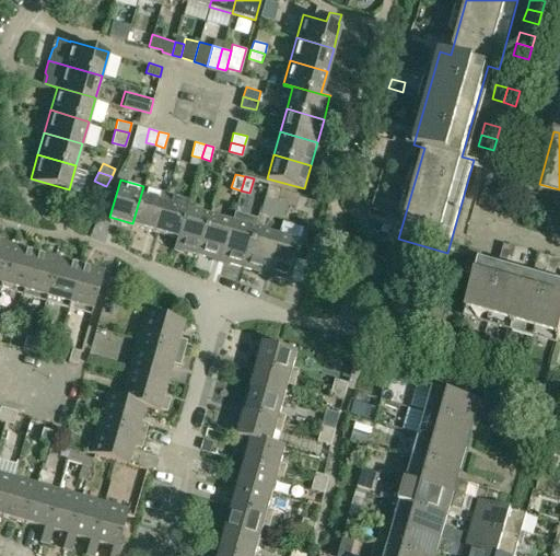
[(287,204),(291,189),(268,184),(265,197),(277,200),(287,204)]
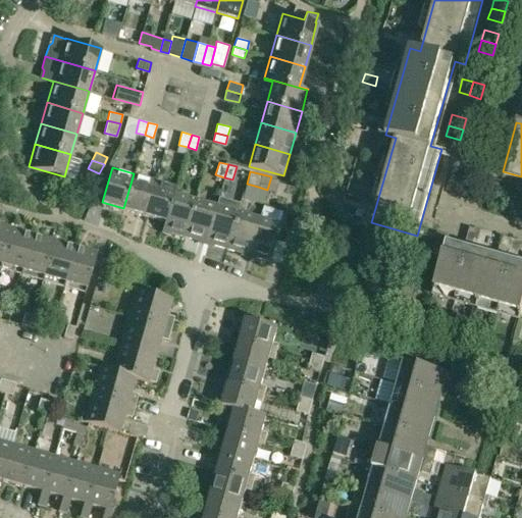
[(123,208),(145,214),(150,197),(155,179),(134,173),(123,208)]
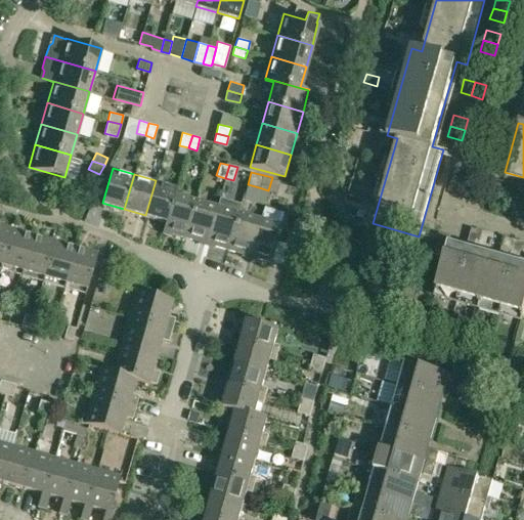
[(272,177),(268,190),(276,192),(279,179),(272,177)]
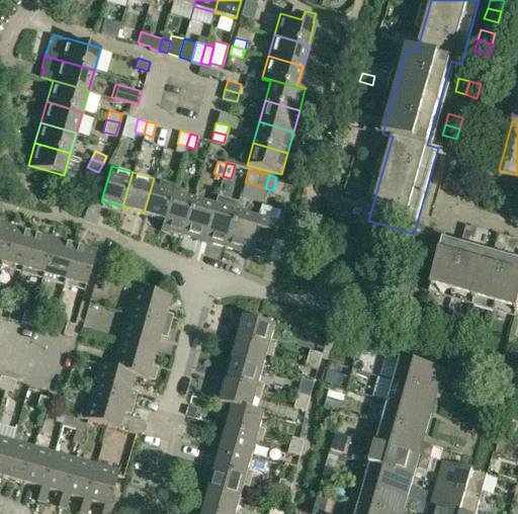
[(144,212),(163,219),(164,219),(172,193),(173,193),(176,184),(154,178),(149,195),(144,212)]
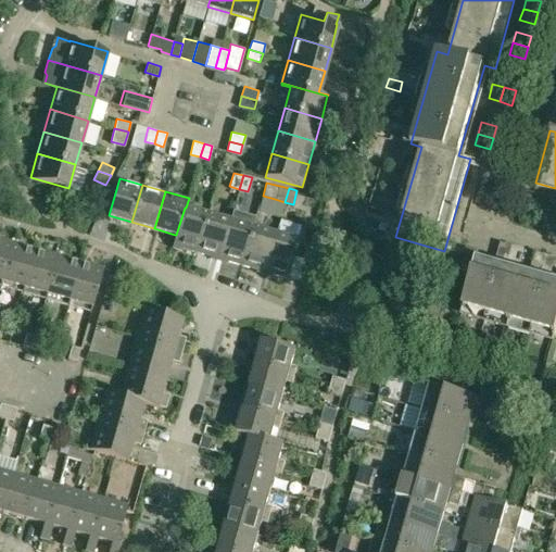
[(173,243),(198,250),(209,214),(186,208),(185,208),(176,235),(175,235),(173,243)]
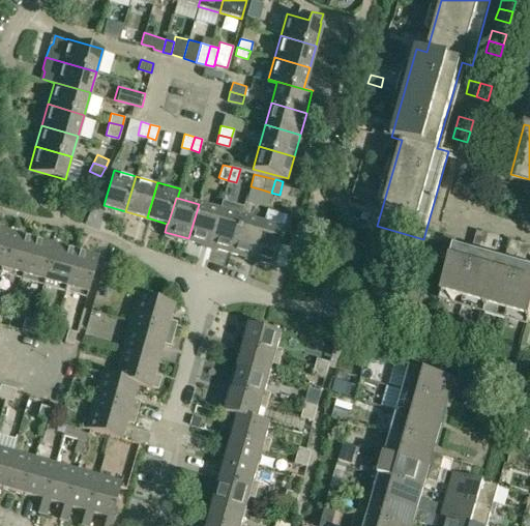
[(188,238),(210,244),(219,209),(199,204),(188,238)]
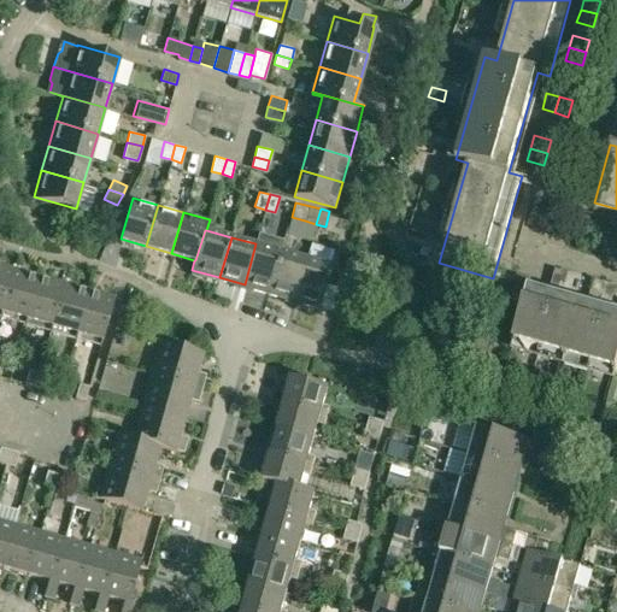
[(245,284),(270,292),(281,251),(256,243),(245,284)]
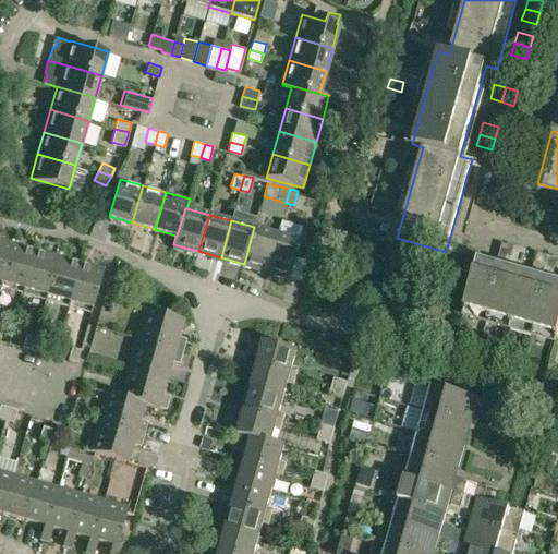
[(244,264),(266,271),(277,233),(254,227),(244,264)]
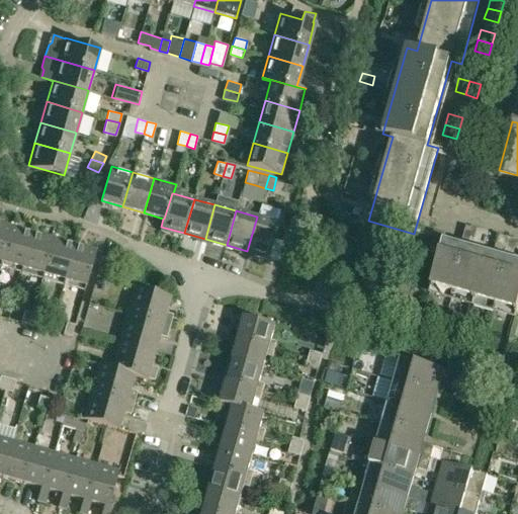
[(268,257),(278,223),(257,217),(247,251),(268,257)]
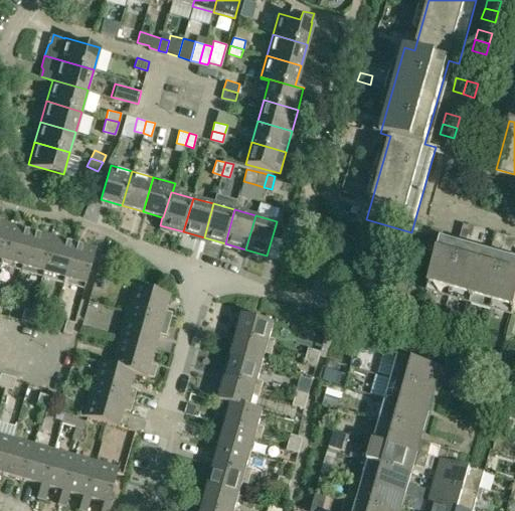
[(0,262),(11,223),(0,219),(0,262)]
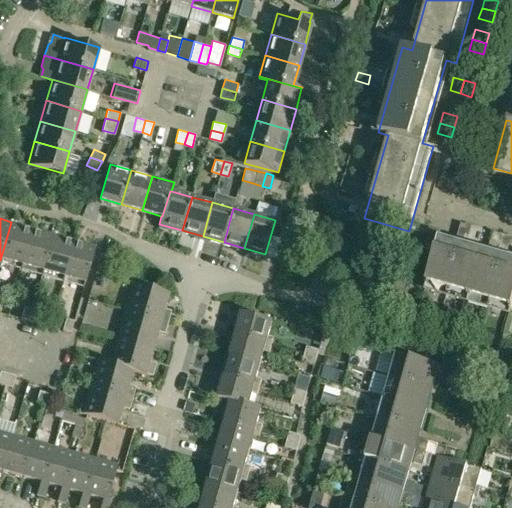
[(461,221),(457,234),(468,237),(472,224),(461,221)]
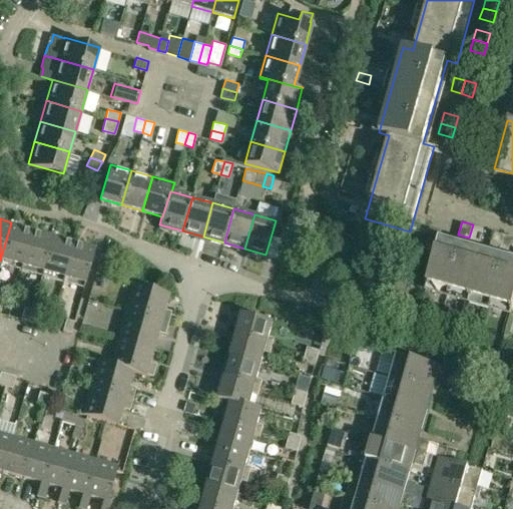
[(0,261),(0,262),(20,268),(21,268),(32,228),(11,222),(0,261)]
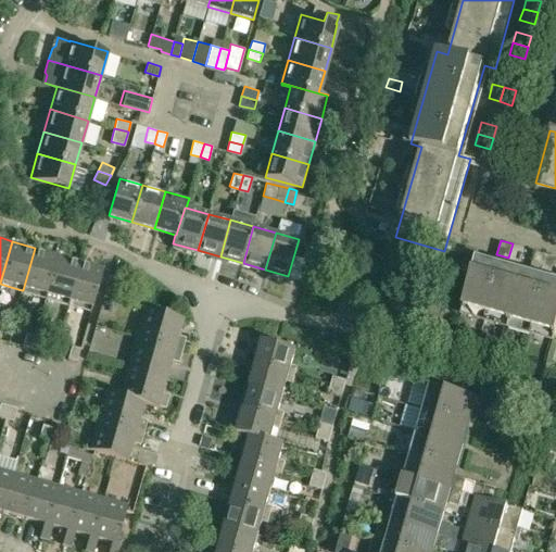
[(525,247),(513,243),(508,258),(520,261),(525,247)]
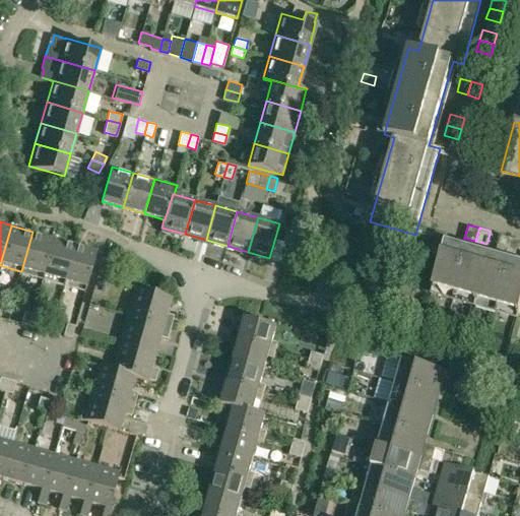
[(21,271),(42,277),(54,238),(33,232),(21,271)]
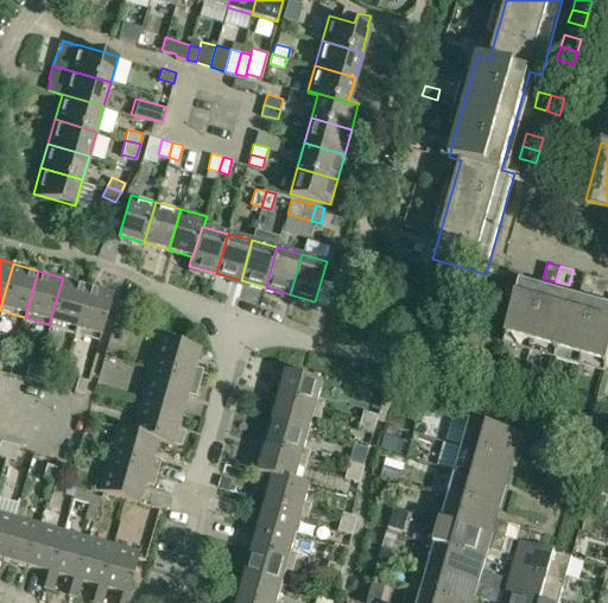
[(599,275),(586,272),(581,289),(594,292),(599,275)]
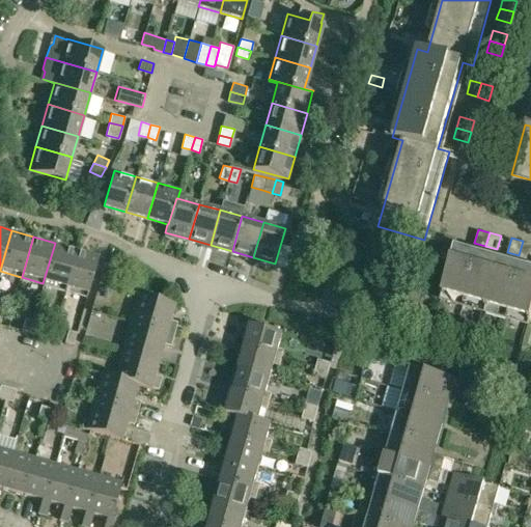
[(448,241),(446,240),(445,242),(441,257),(451,260),(442,293),(530,317),(530,315),(530,270),(455,249),(456,245),(456,243),(448,241)]
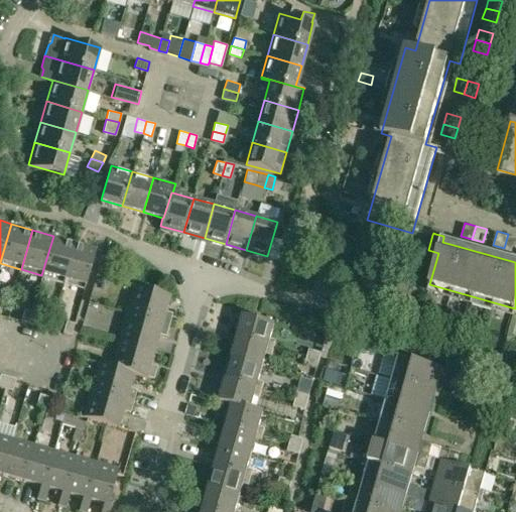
[(515,245),(515,236),(508,234),(504,248),(515,251),(515,245)]
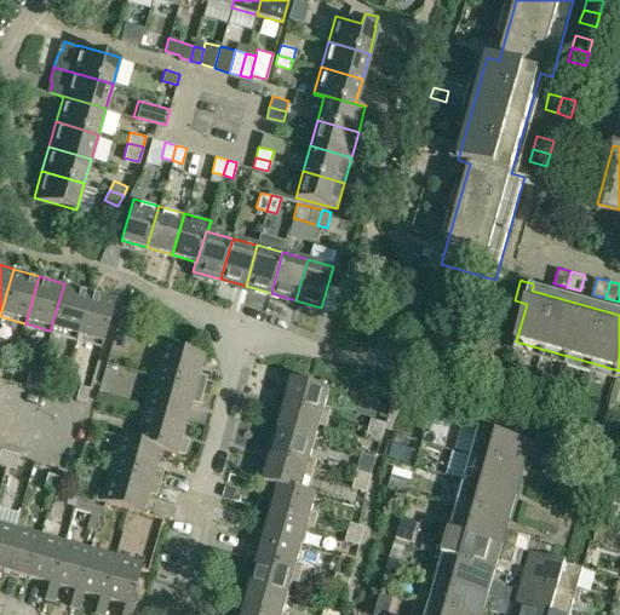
[(89,291),(64,283),(50,331),(75,338),(89,291)]
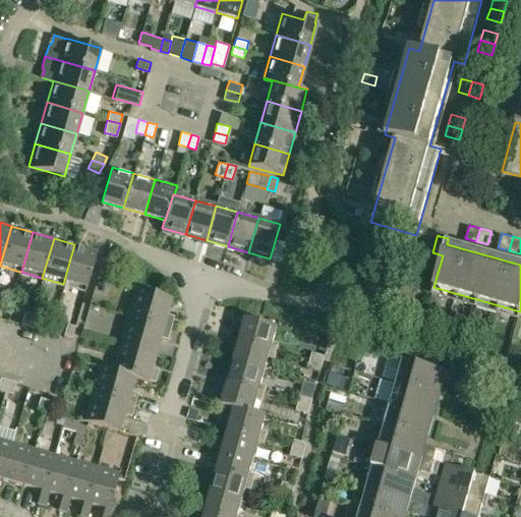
[(63,284),(84,290),(97,250),(74,244),(63,284)]
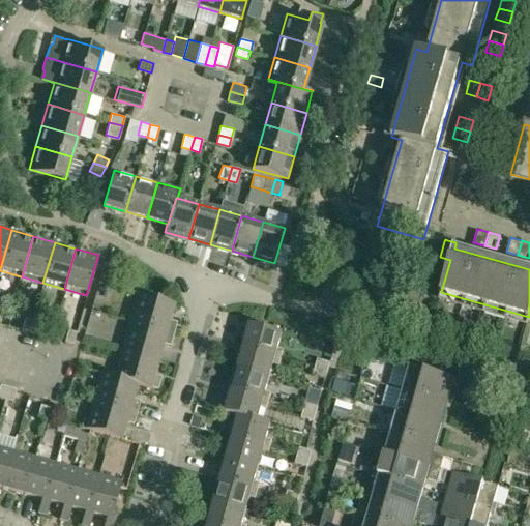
[(170,318),(174,302),(138,292),(129,320),(174,332),(177,320),(170,318)]
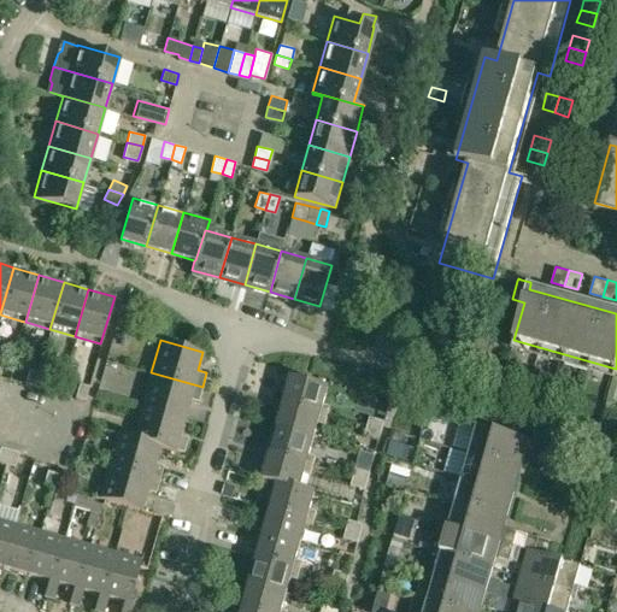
[(29,369),(24,382),(34,384),(37,371),(29,369)]
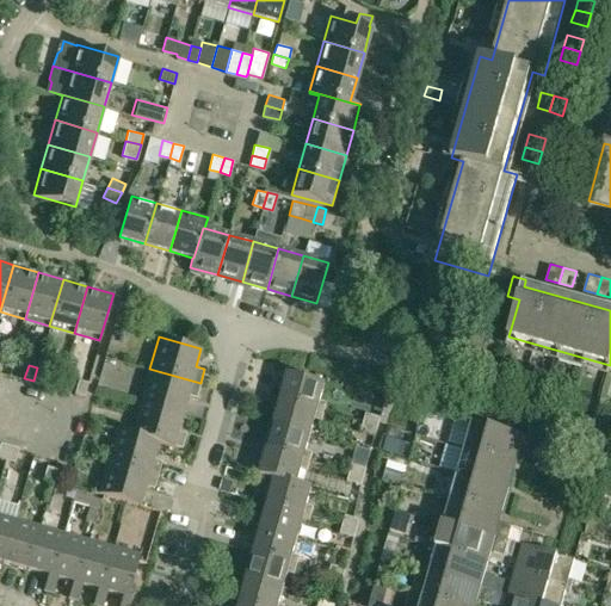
[(47,370),(37,368),(34,381),(43,384),(47,370)]
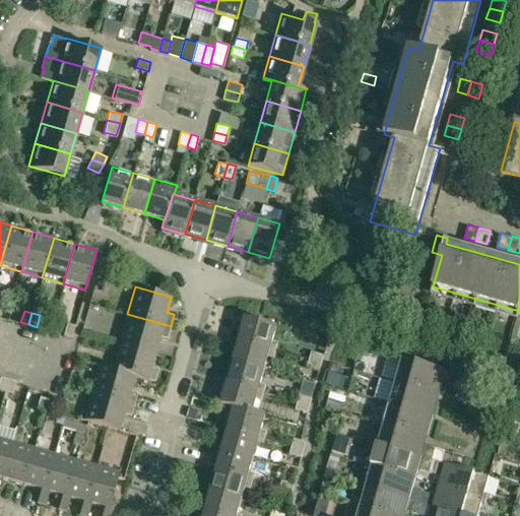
[(127,314),(120,341),(156,350),(160,335),(168,337),(171,326),(127,314)]
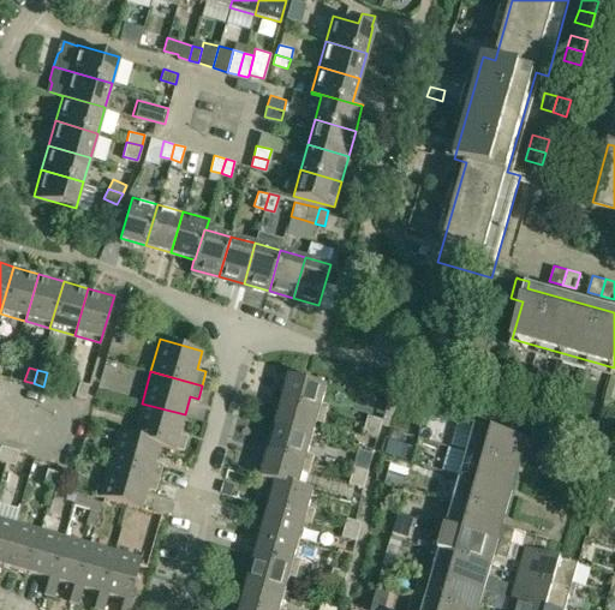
[(291,374),(284,400),(326,412),(329,402),(322,401),(327,384),(291,374)]
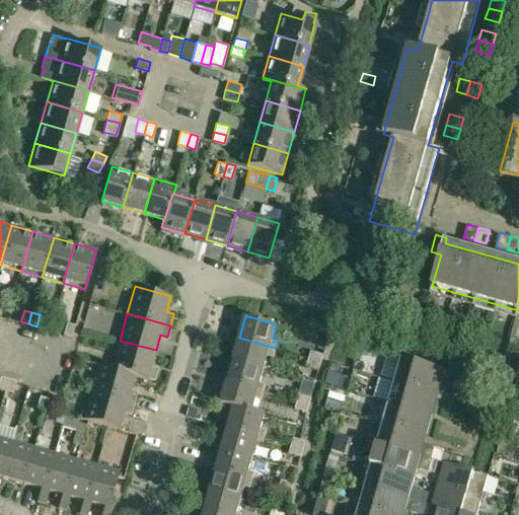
[(71,337),(75,324),(66,322),(63,334),(71,337)]
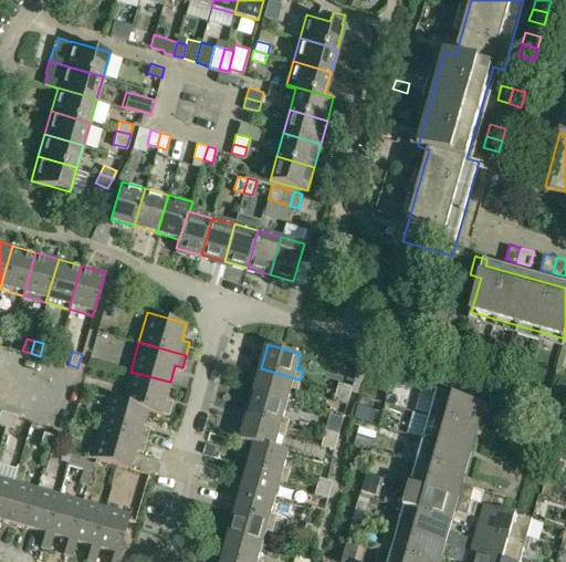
[(347,358),(345,366),(349,372),(356,374),(359,363),(347,358)]
